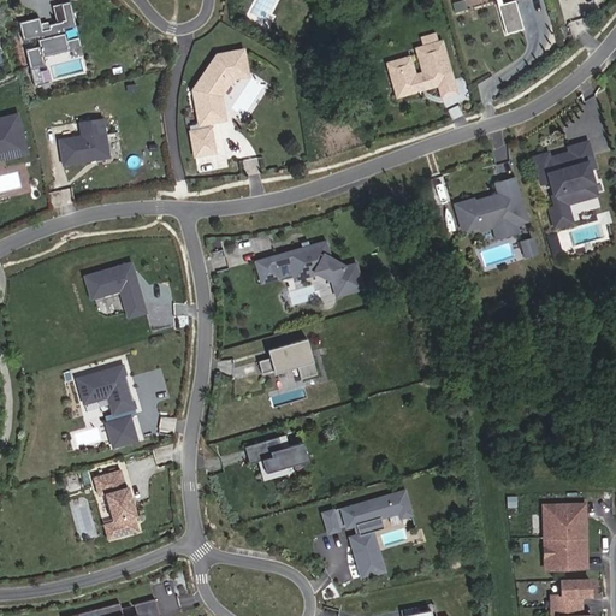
[(67,40),(64,29),(76,25),(70,1),(53,5),(57,23),(48,24),(48,22),(41,23),(40,17),(19,22),(24,41),(37,37),(40,46),(25,49),(30,69),(46,65),(43,57),(82,47),(80,36),(67,40)]
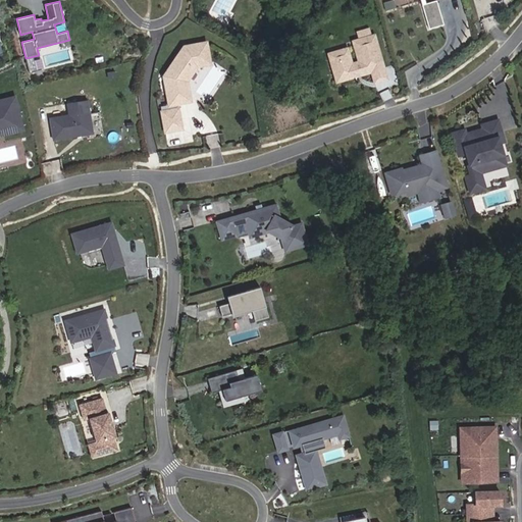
[(437,1),(423,5),(430,30),(445,25),(437,1)]
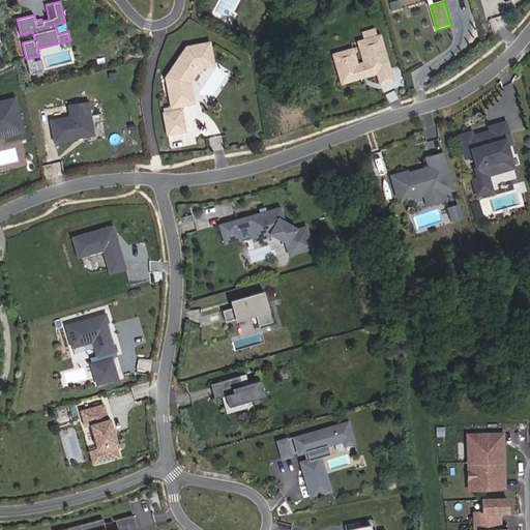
[(353,50),(342,53),(345,62),(336,65),(343,83),(361,78),(360,75),(367,71),(369,76),(378,72),(390,69),(381,35),(359,41),(365,63),(358,65),(353,50)]
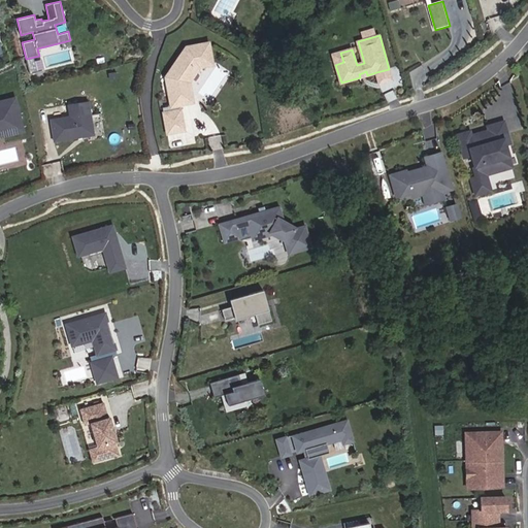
[(180,110),(179,105),(187,104),(186,97),(192,96),(190,83),(199,68),(213,65),(209,43),(187,47),(166,77),(171,106),(163,108),(167,134),(185,131),(180,110)]
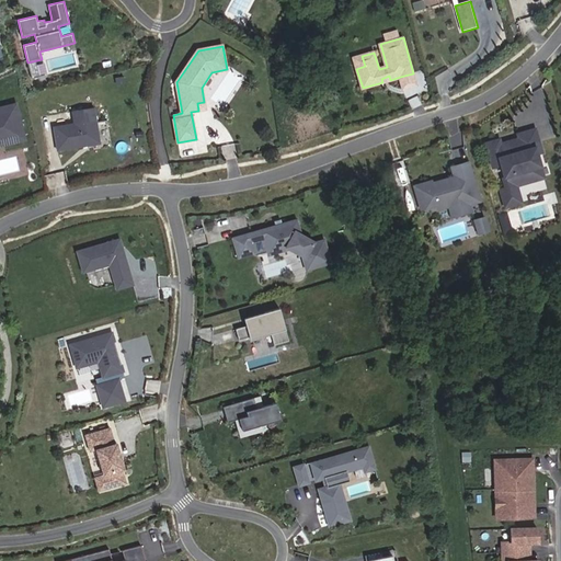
[(362,56),(354,58),(356,69),(365,66),(362,56)]
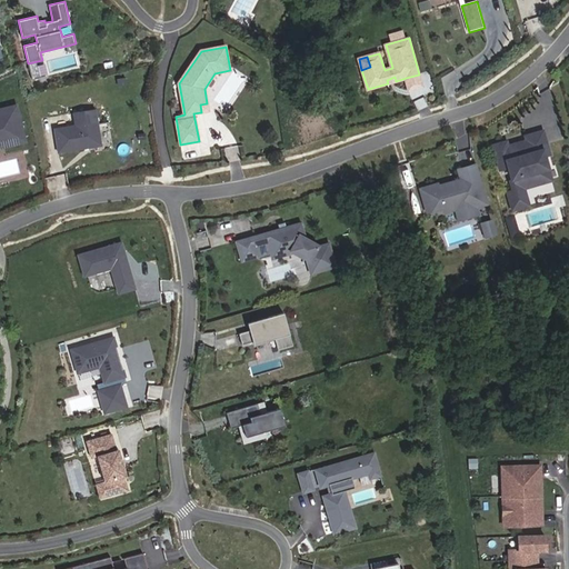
[(419,75),(406,78),(409,90),(422,87),(419,75)]
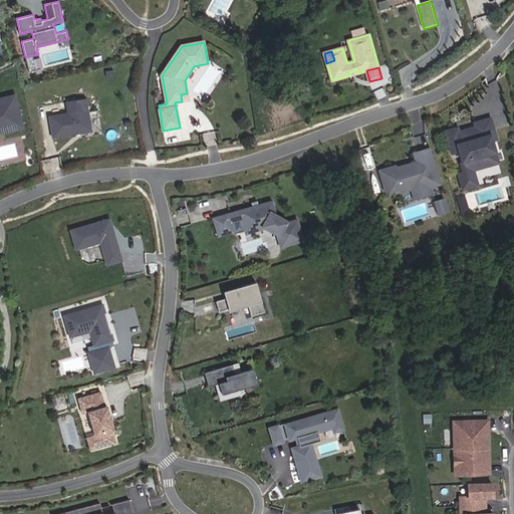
[(22,126),(14,96),(0,99),(2,105),(0,105),(0,123),(7,122),(9,131),(22,126)]
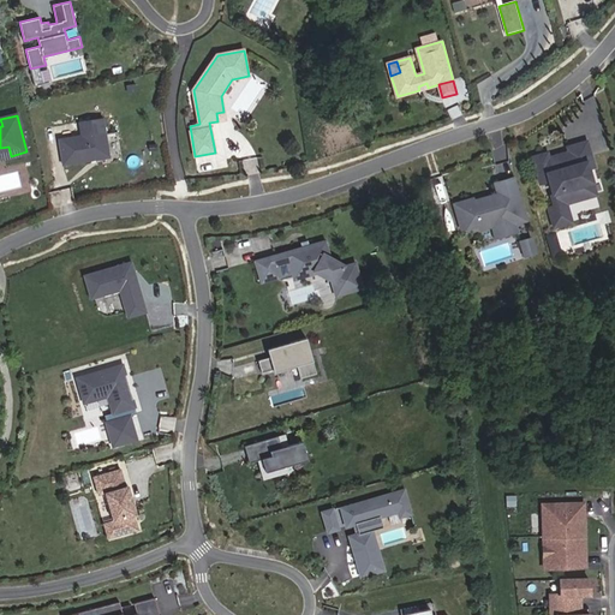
[(59,139),(64,165),(109,157),(103,119),(79,123),(82,136),(59,139)]
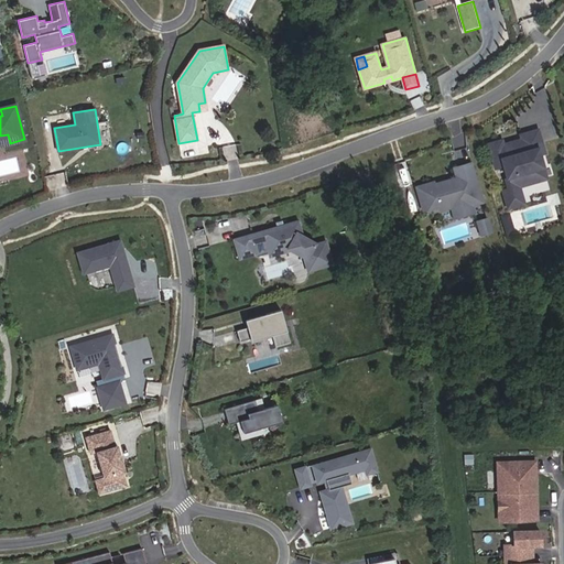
[(489,144),(496,169),(502,166),(510,188),(503,192),(508,208),(524,204),(519,187),(534,183),(531,171),(543,167),(540,154),(544,153),(538,130),(521,136),(522,140),(503,145),(502,141),(489,144)]
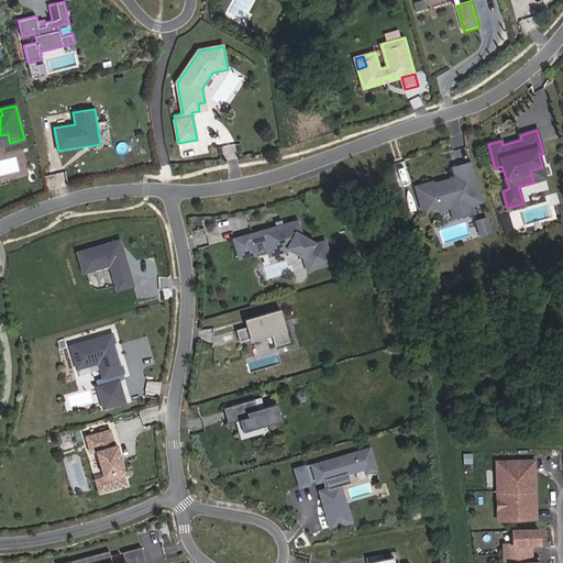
[(0,144),(10,143),(8,134),(0,135),(0,144)]
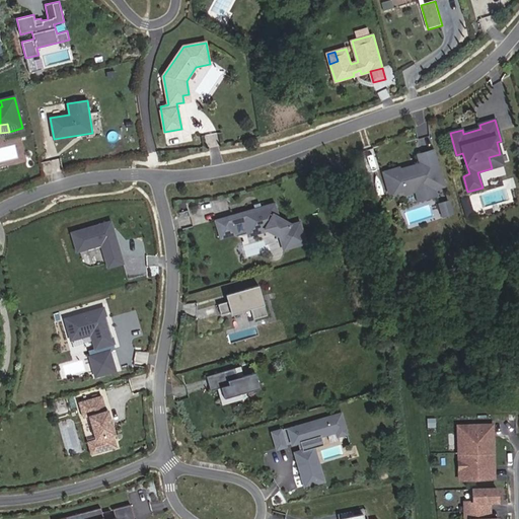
[(399,168),(383,172),(389,194),(404,190),(405,194),(426,188),(427,191),(444,187),(433,150),(418,155),(419,164),(400,169),(399,168)]
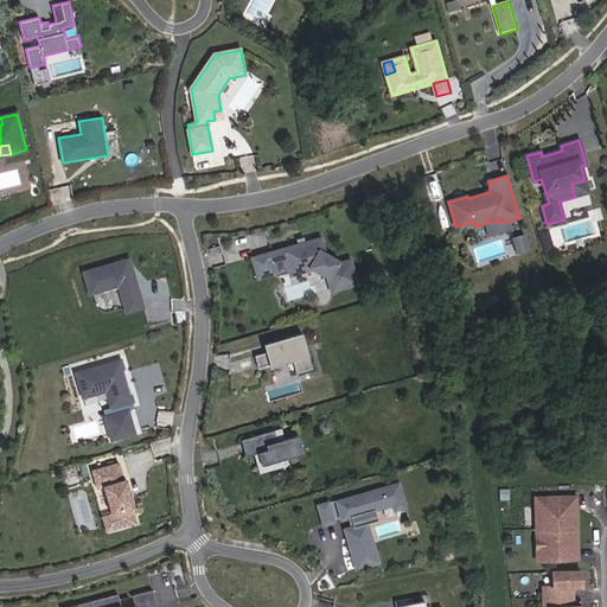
[(585,180),(572,184),(575,197),(588,193),(585,180)]
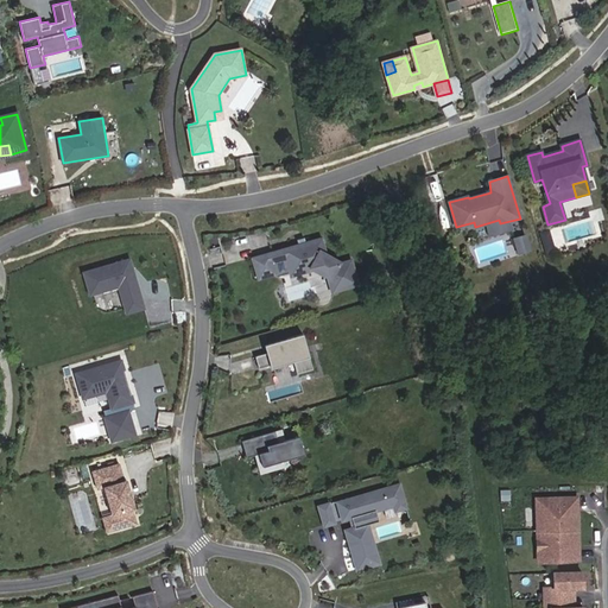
[(511,229),(508,222),(500,223),(499,220),(487,225),(491,235),(511,229)]
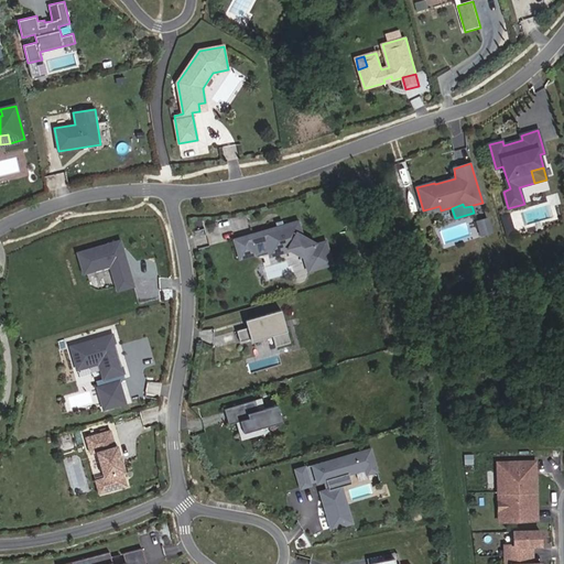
[(478,218),(481,234),(492,231),(489,217),(478,218)]
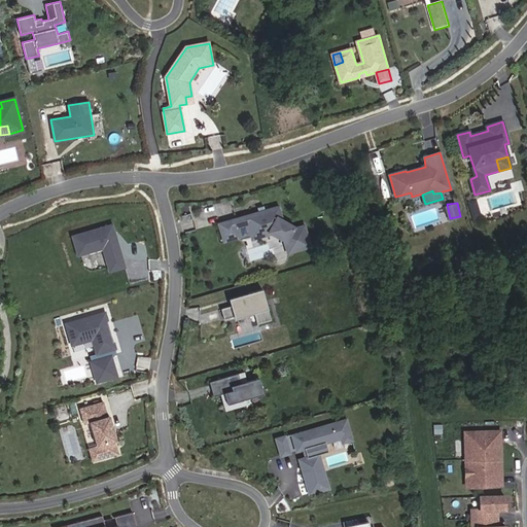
[(279,206),(218,223),(223,242),(239,237),(236,226),(247,223),(251,237),(265,233),(268,232),(287,243),(290,253),(311,247),(305,225),(295,227),(280,219),(281,218),(279,206)]
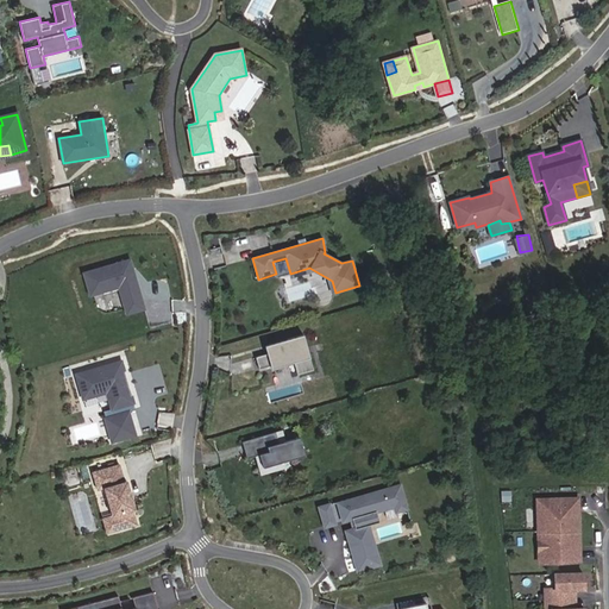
[(135,257),(82,271),(89,297),(120,288),(127,313),(149,307),(135,257)]
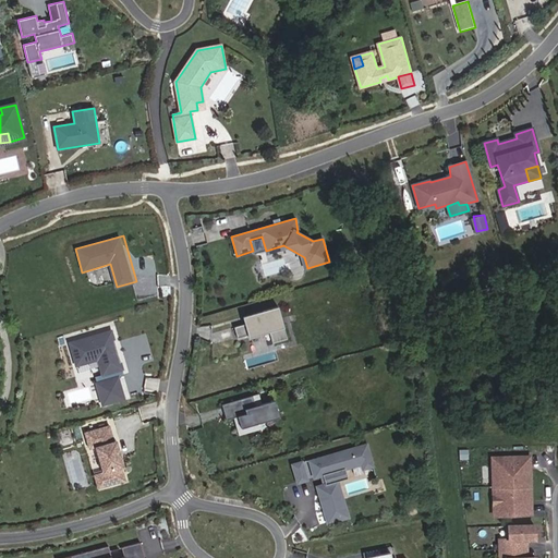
[(288,339),(278,306),(264,311),(265,314),(253,317),(254,322),(245,325),(234,327),(238,339),(269,329),(274,343),(288,339)]
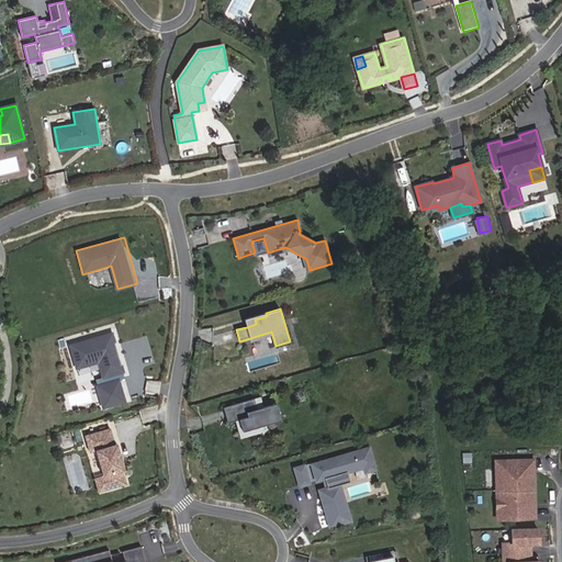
[(113,346),(115,346),(112,334),(70,346),(77,368),(99,362),(103,377),(123,371),(117,353),(115,353),(113,346)]
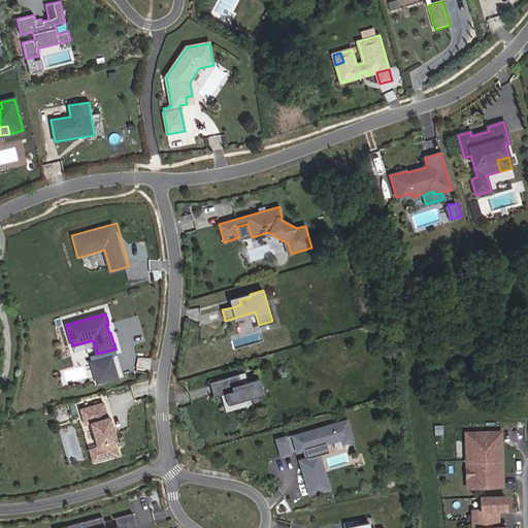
[(113,354),(91,361),(97,382),(120,375),(113,354)]
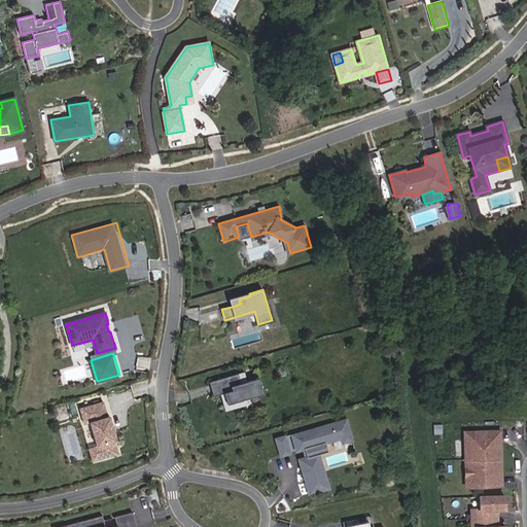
[(244,373),(238,374),(241,384),(247,382),(244,373)]
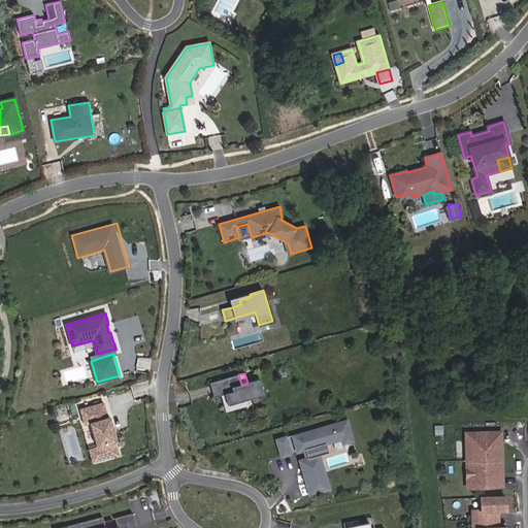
[(238,374),(209,384),(213,397),(221,396),(225,394),(228,405),(264,395),(260,380),(241,385),(238,374)]
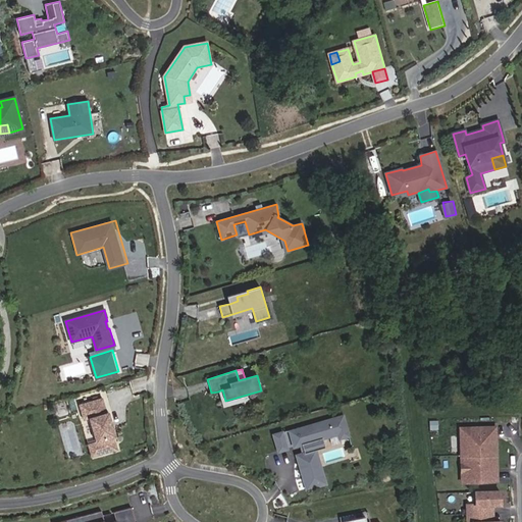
[(222,389),(218,392),(223,407),(245,401),(244,396),(225,401),(222,389)]
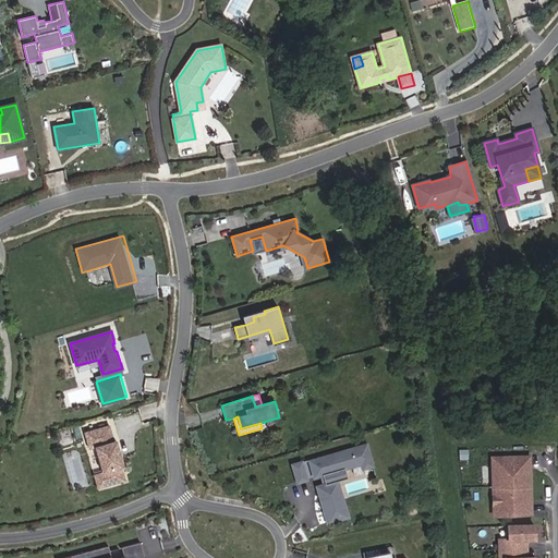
[(109,425),(84,433),(89,449),(95,447),(102,472),(101,472),(106,486),(125,481),(121,468),(123,466),(116,440),(113,441),(109,425)]
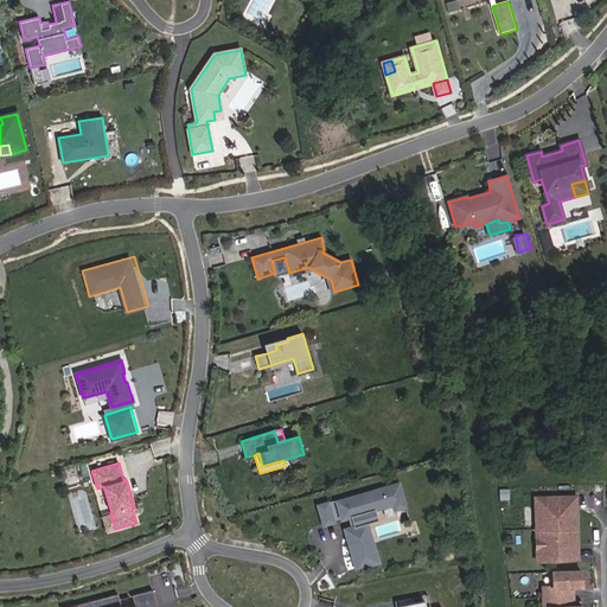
[(406,509),(398,484),(337,502),(342,521),(351,517),(353,528),(345,530),(356,569),(378,563),(368,525),(366,524),(362,526),(358,516),(375,511),(394,506),(395,511),(406,509)]
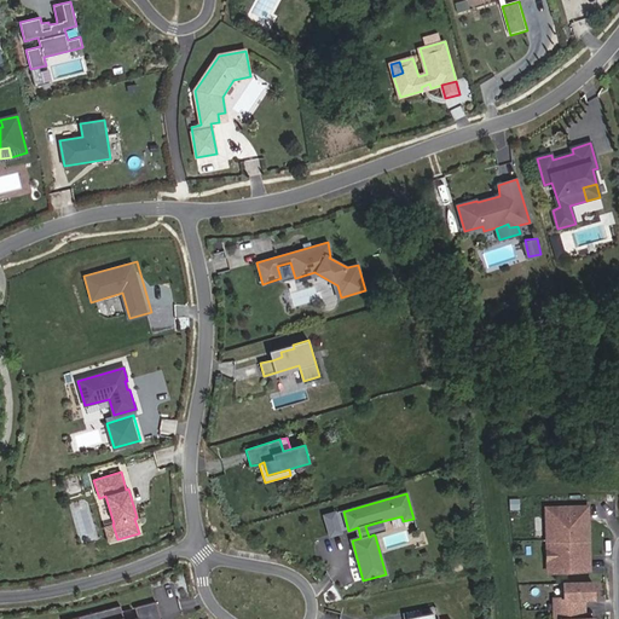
[(545,516),(551,516),(553,539),(588,538),(586,505),(545,507),(545,516)]
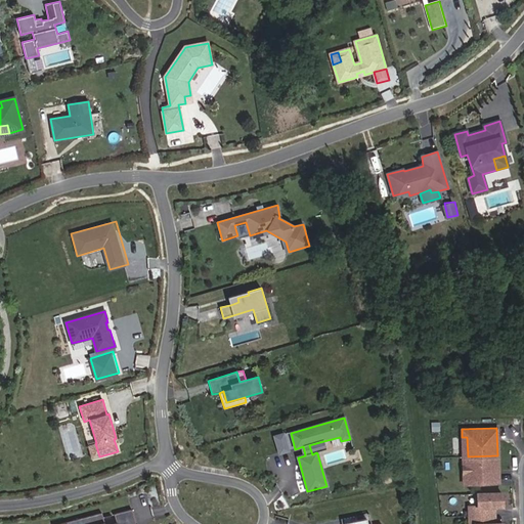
[(295,449),(291,433),(291,432),(282,434),(288,451),(295,449)]
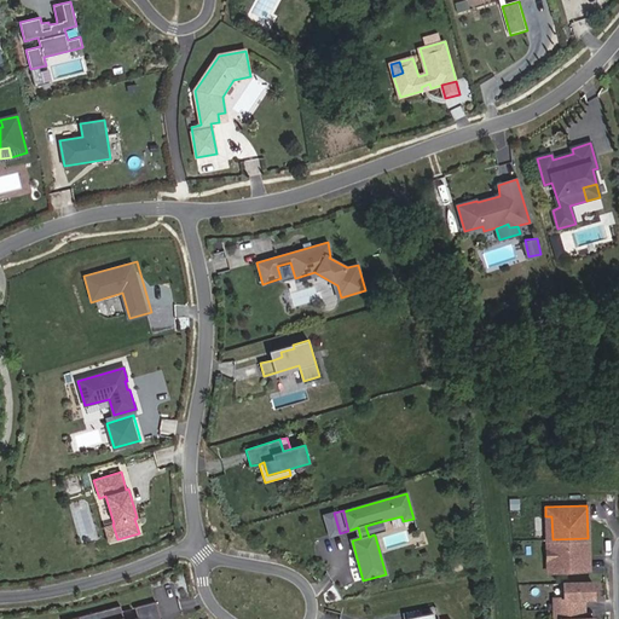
[(340,533),(334,513),(324,515),(330,536),(340,533)]
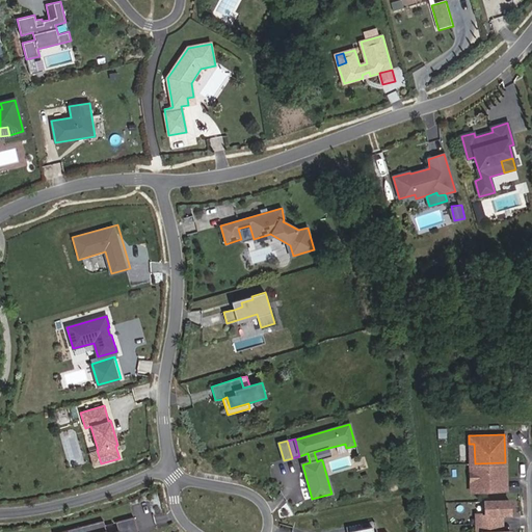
[(331,457),(328,448),(314,452),(317,461),(321,459),(322,460),(331,457)]
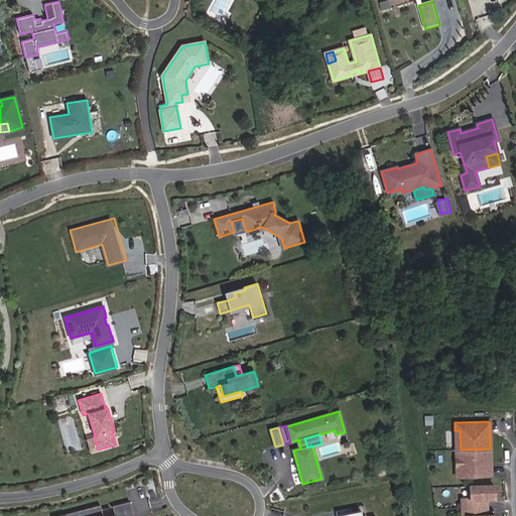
[(94,436),(87,438),(90,452),(98,449),(94,436)]
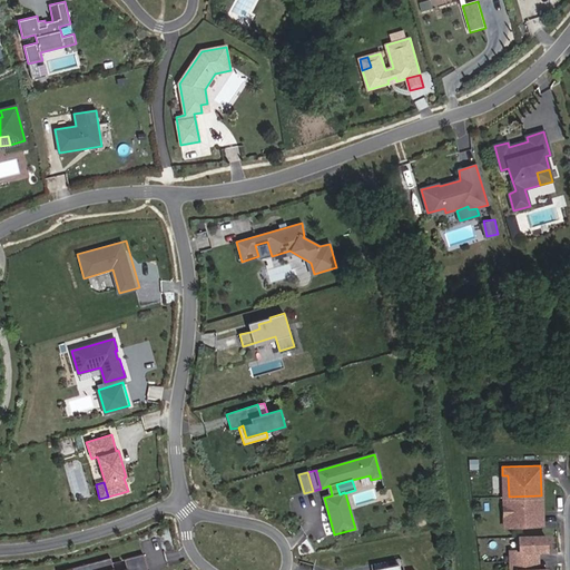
[(542,524),(541,495),(509,497),(510,517),(504,518),(504,526),(542,524)]
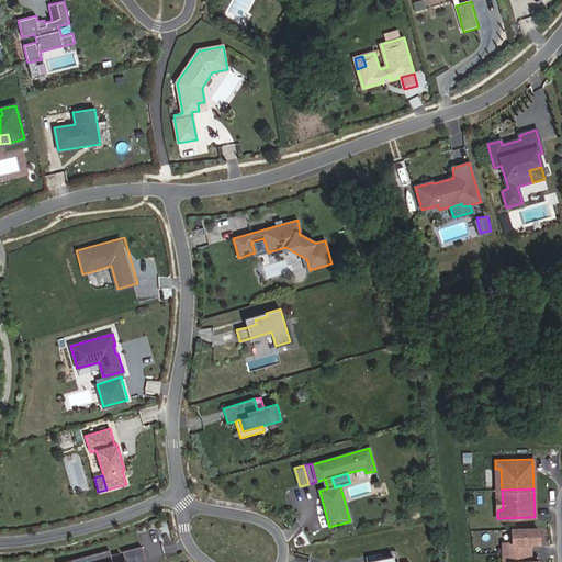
[(538,561),(539,561),(532,561),(526,561),(525,543),(531,542),(538,542),(538,528),(512,529),(513,542),(503,543),(503,553),(503,561),(538,561)]
